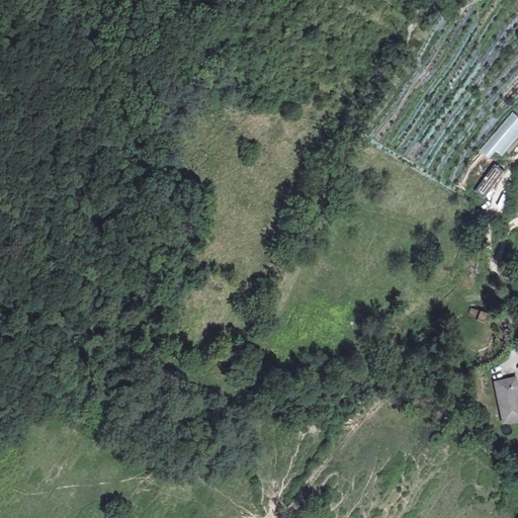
[(517,117),(514,113),(481,152),(490,160),(497,153),(502,157),(517,138),(517,117)]
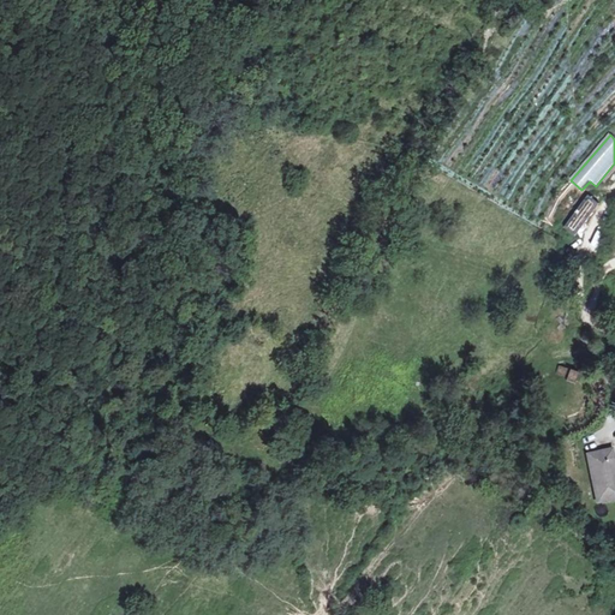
[(145,168),(148,166),(153,162),(149,159),(142,163),(145,168)]
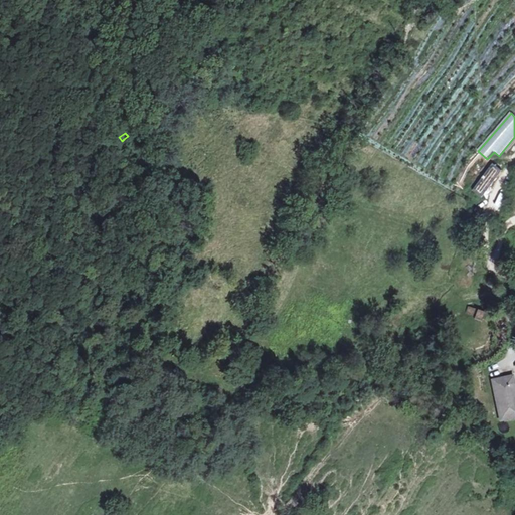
[(475,321),(481,323),(485,311),(479,309),(475,321)]
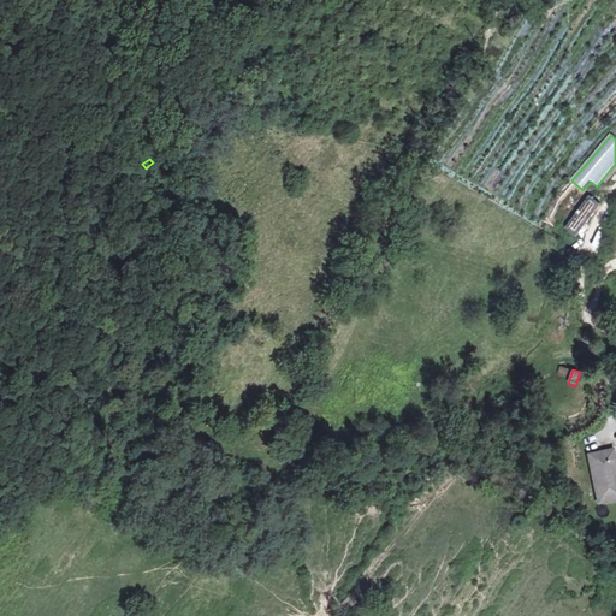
[(465,425),(468,430),(475,424),(471,420),(465,425)]
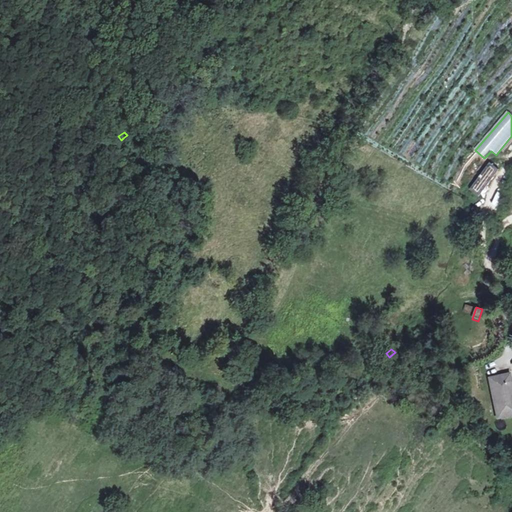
[(498,418),(511,415),(511,380),(511,374),(490,378),(498,418)]
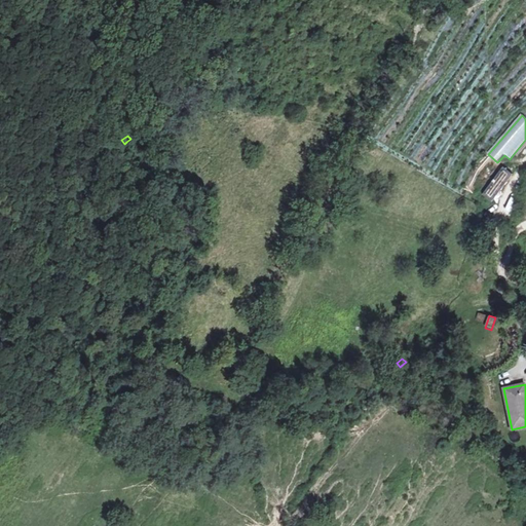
[(221,392),(218,400),(225,402),(227,396),(221,392)]
